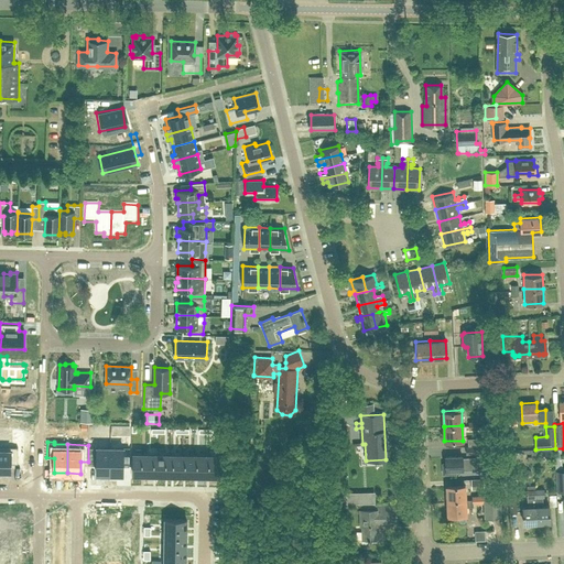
[(0,446),(0,472),(11,472),(12,459),(19,461),(19,447),(0,446)]
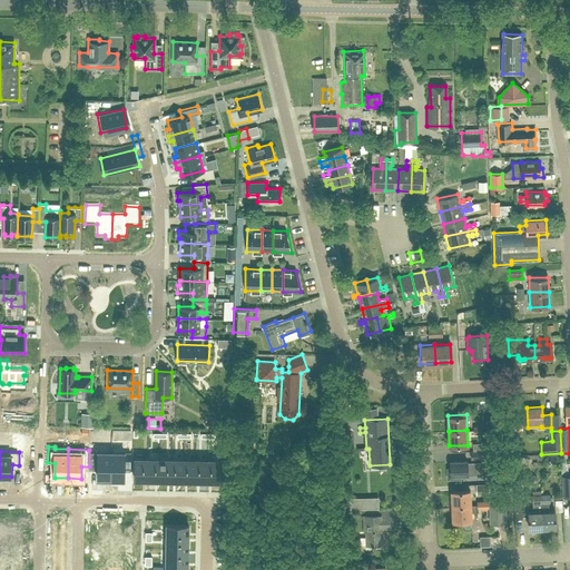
[(90,453),(90,469),(97,469),(97,472),(99,472),(99,481),(111,481),(111,454),(90,453)]
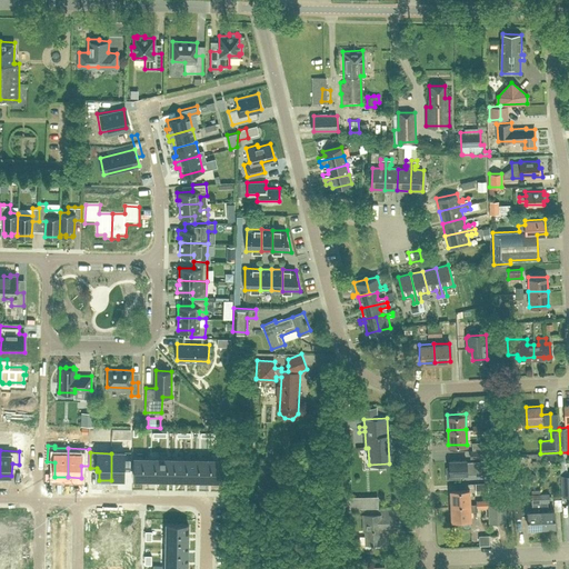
[(111,453),(111,480),(126,480),(126,471),(131,471),(132,453),(111,453)]
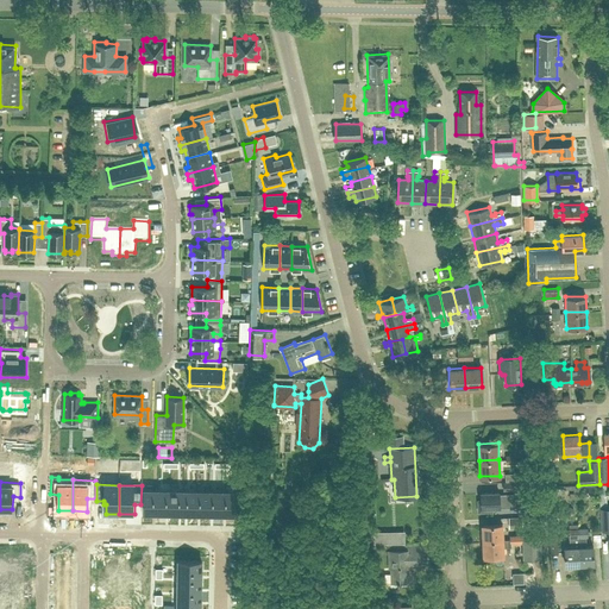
[(145,488),(144,513),(157,513),(158,488),(145,488)]
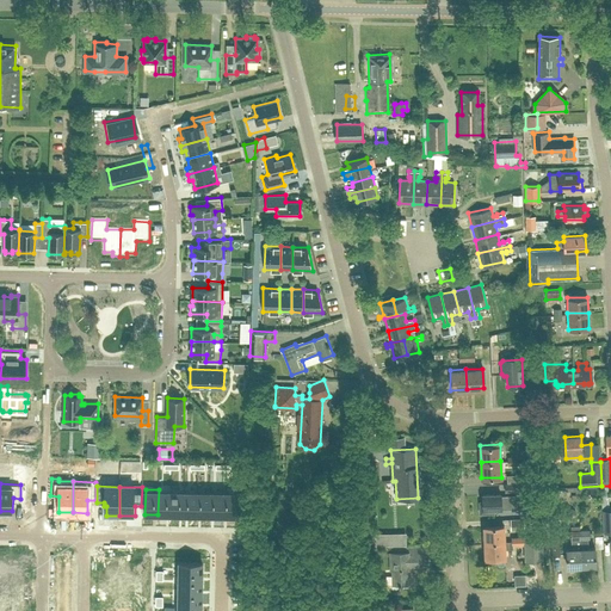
[(159,489),(158,514),(171,514),(171,489),(159,489)]
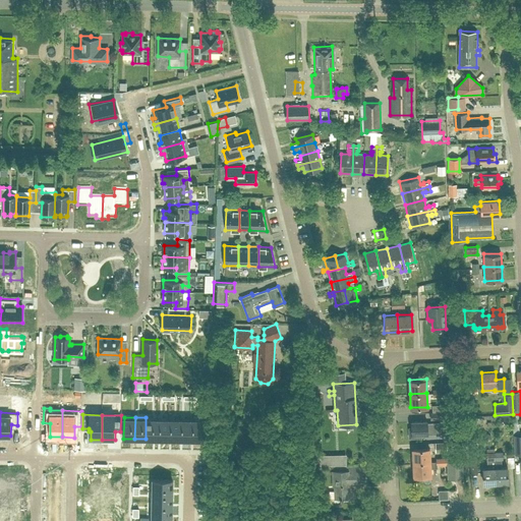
[(146,417),(146,439),(157,439),(157,418),(146,417)]
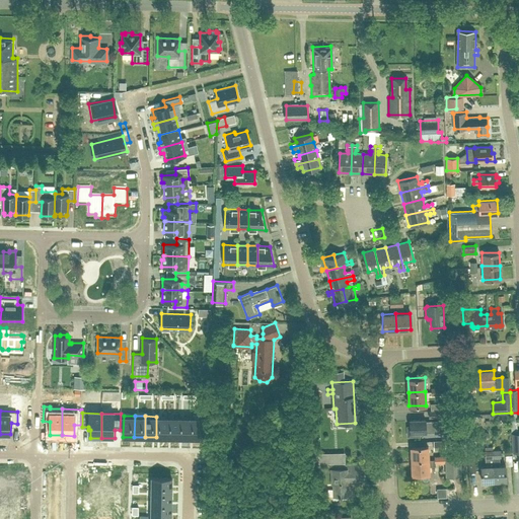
[(156,417),(156,437),(167,438),(167,417),(156,417)]
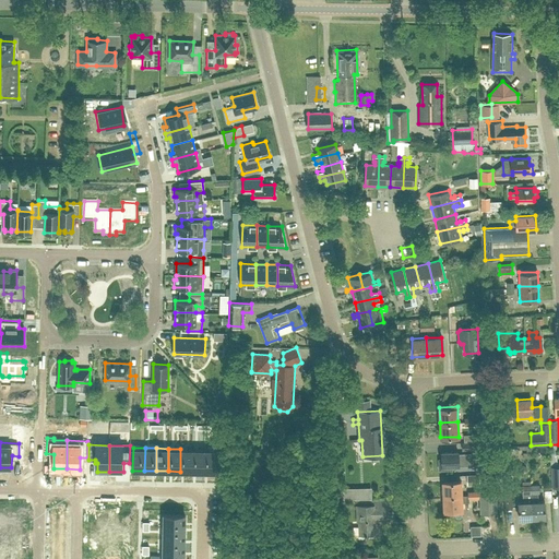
[(180,449),(180,472),(191,472),(192,449),(180,449)]
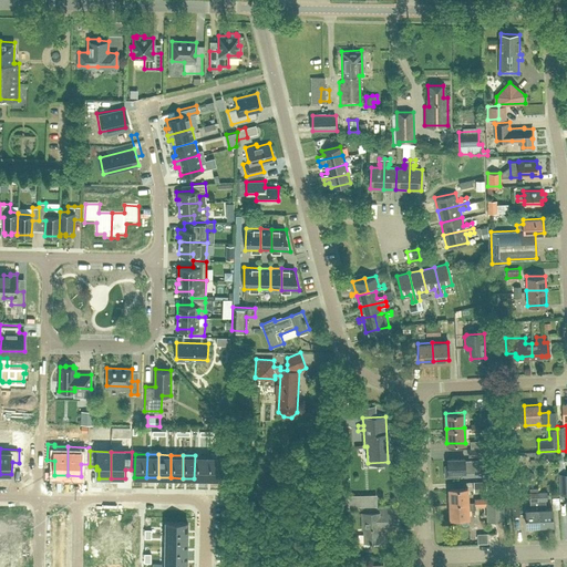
[(195,455),(194,478),(206,478),(207,455),(195,455)]
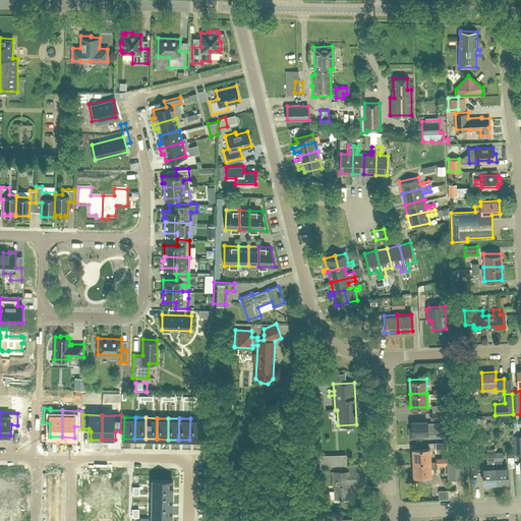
[(190,418),(189,440),(200,440),(200,419),(190,418)]
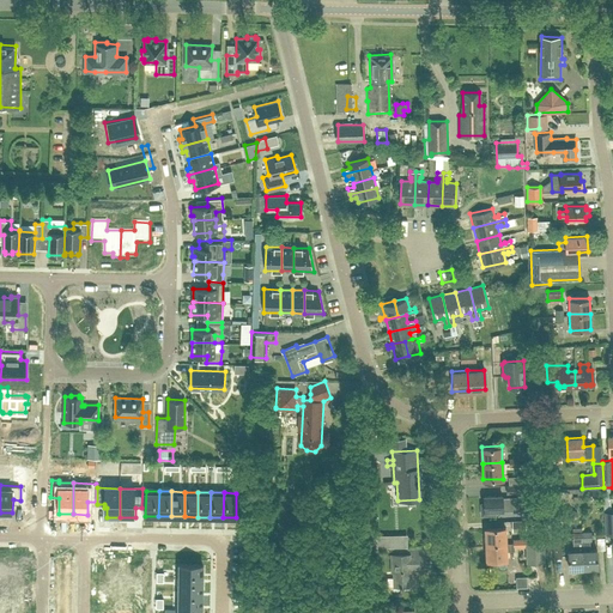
[(496,510),(503,510),(517,509),(525,509),(525,497),(516,497),(502,498),(502,496),(484,496),(484,503),(480,503),(481,515),(496,515),(496,510)]
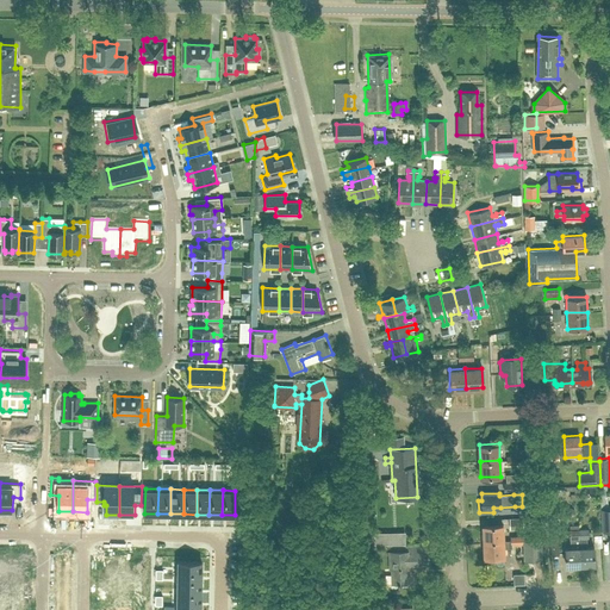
[(437,499),(433,499),(428,500),(428,510),(439,510),(437,499)]
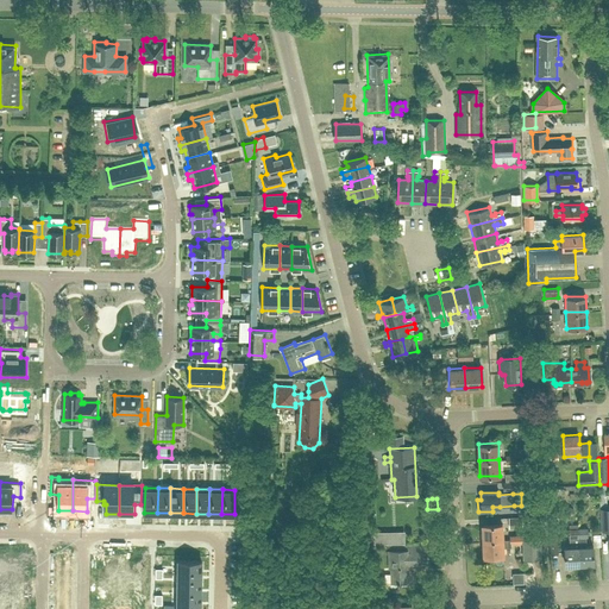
[(509,518),(509,528),(523,527),(523,516),(509,518)]
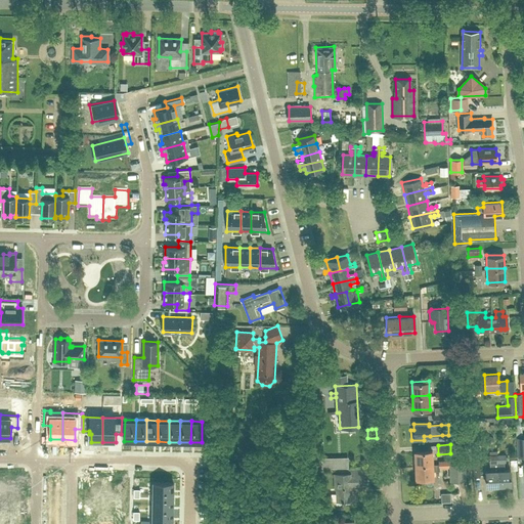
[(431,464),(433,464),(432,450),(415,451),(416,465),(431,464)]
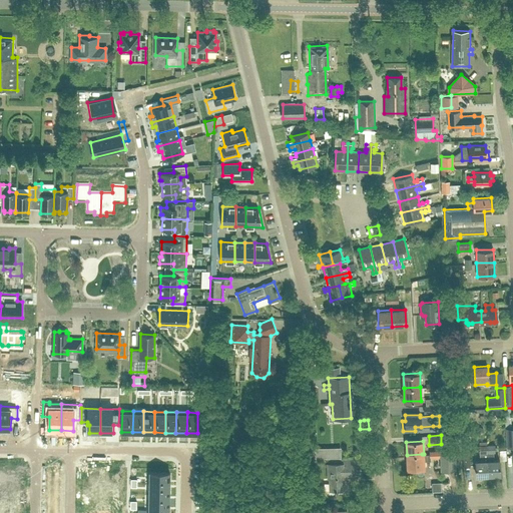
[(495,444),(488,445),(488,453),(489,460),(488,460),(489,475),(500,475),(500,459),(495,460),(494,453),(496,452),(495,444)]
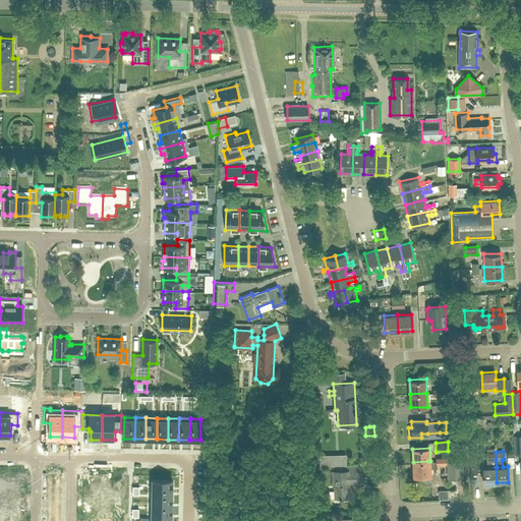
[(496,460),(496,452),(486,452),(487,460),(487,464),(489,464),(489,467),(483,467),(483,482),(497,482),(496,467),(497,467),(496,460)]
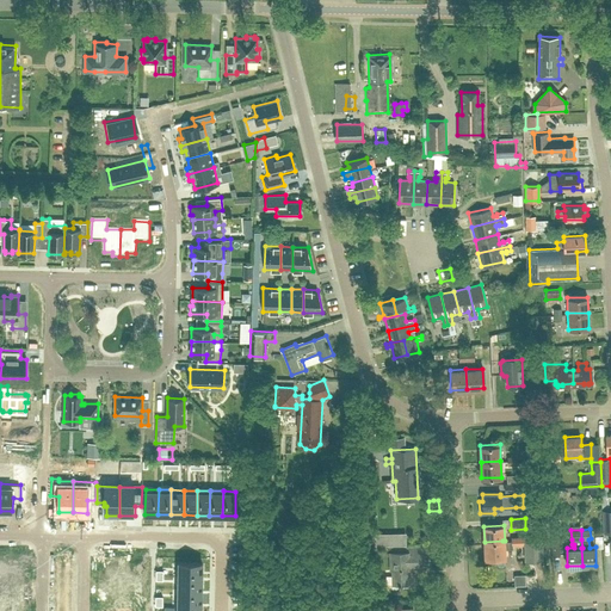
[(541,539),(524,541),(524,544),(524,560),(541,560),(541,539)]
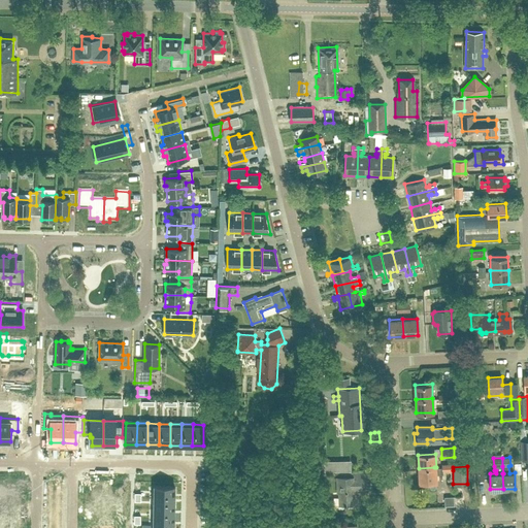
[(442,473),(442,470),(440,470),(440,468),(440,467),(437,467),(436,467),(434,467),(419,468),(417,468),(418,482),(435,481),(434,473),(442,473)]
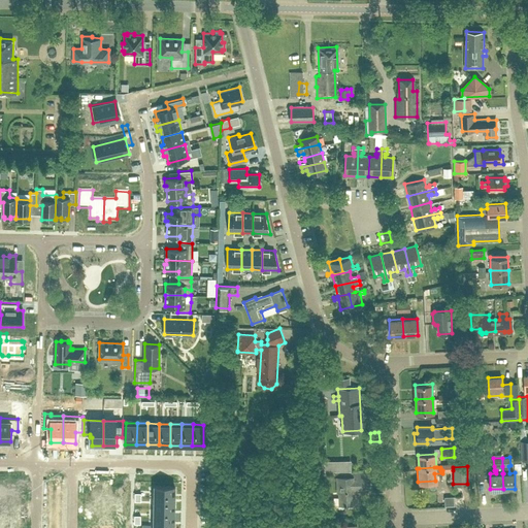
[(366,493),(366,487),(365,471),(352,472),(353,476),(337,477),(337,492),(339,492),(339,504),(361,503),(361,493),(366,493)]
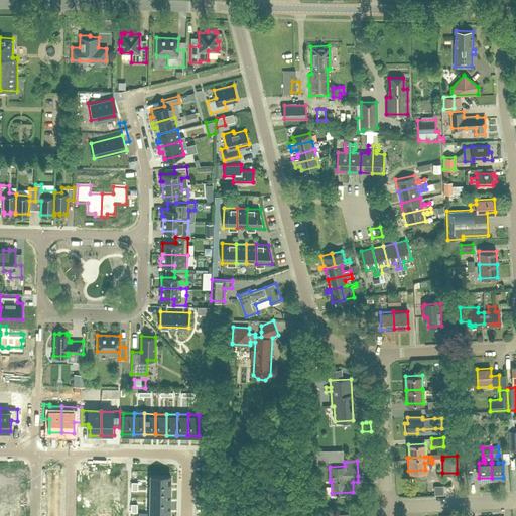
[(149,475),(149,485),(170,486),(170,475),(149,475)]
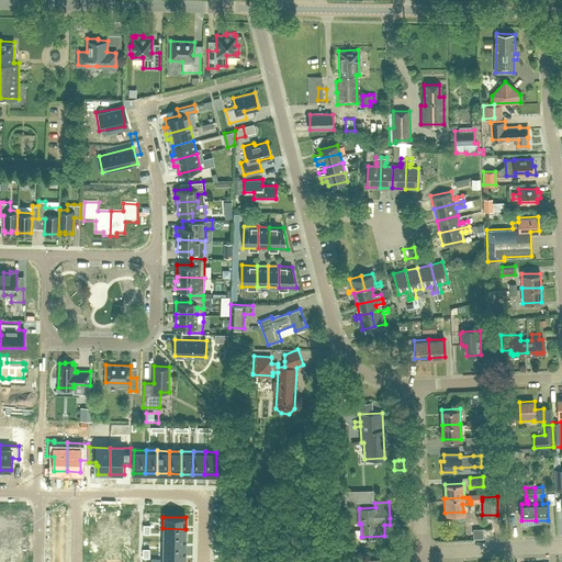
[(0,550),(12,551),(12,543),(22,543),(22,525),(0,524),(0,550)]
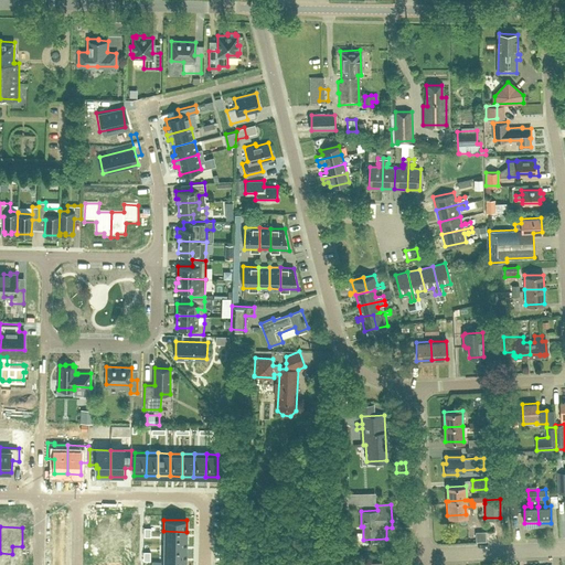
[(163,531),(163,543),(187,544),(187,532),(163,531)]
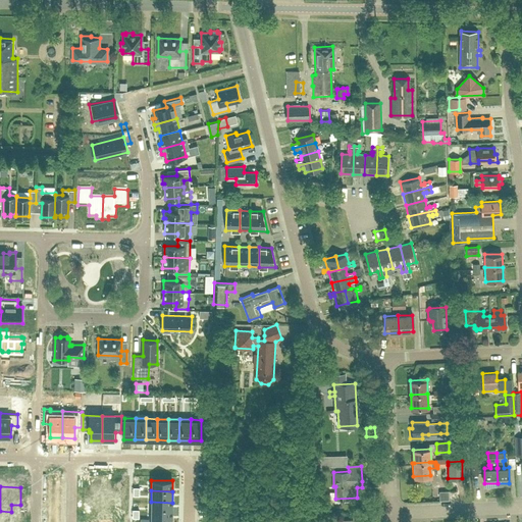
[(104,496),(83,496),(83,508),(97,508),(97,514),(109,515),(109,503),(103,503),(104,496)]
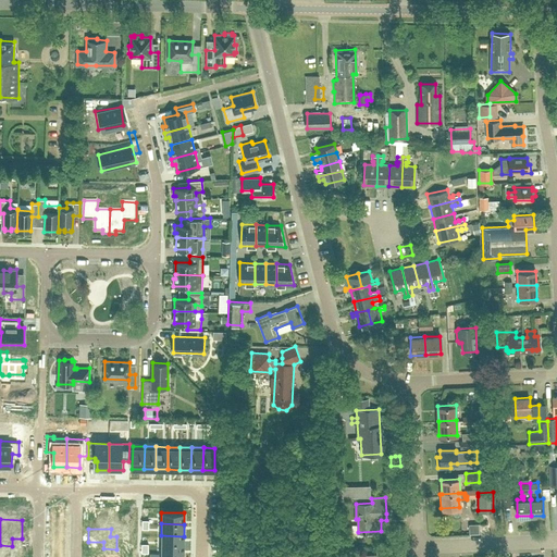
[(161,535),(160,547),(183,547),(184,536),(161,535)]
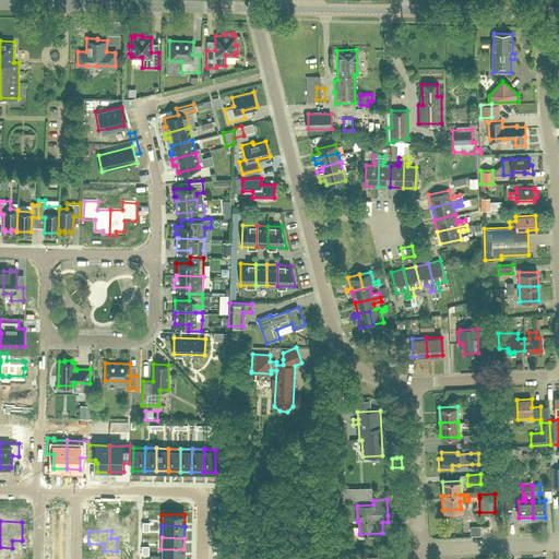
[(161,549),(161,558),(183,558),(183,549),(161,549)]
